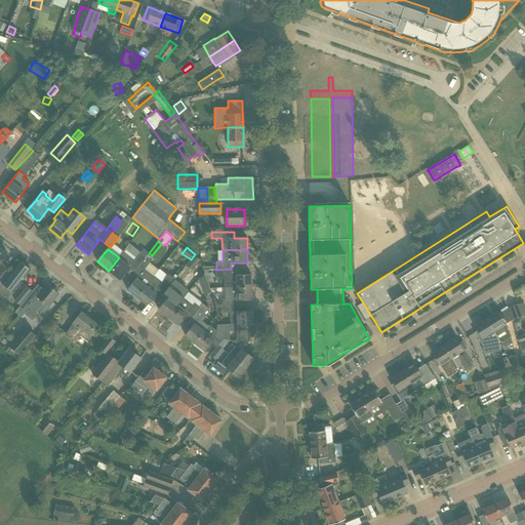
[(109,271),(120,279),(131,265),(136,269),(146,256),(140,252),(133,260),(123,252),(109,271)]
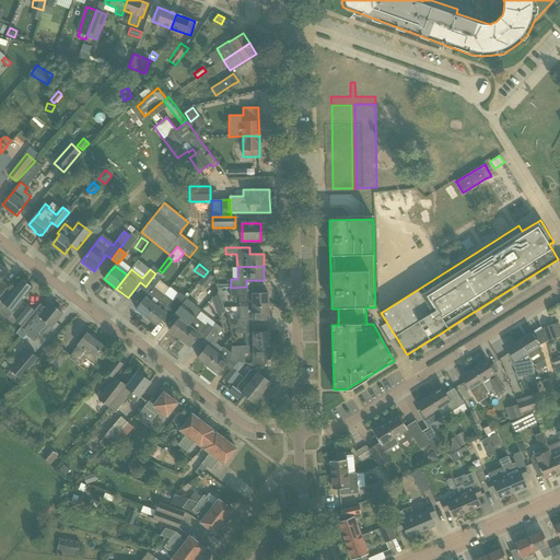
[(142,291),(147,295),(136,310),(146,317),(164,294),(154,287),(161,278),(155,273),(146,287),(142,291)]
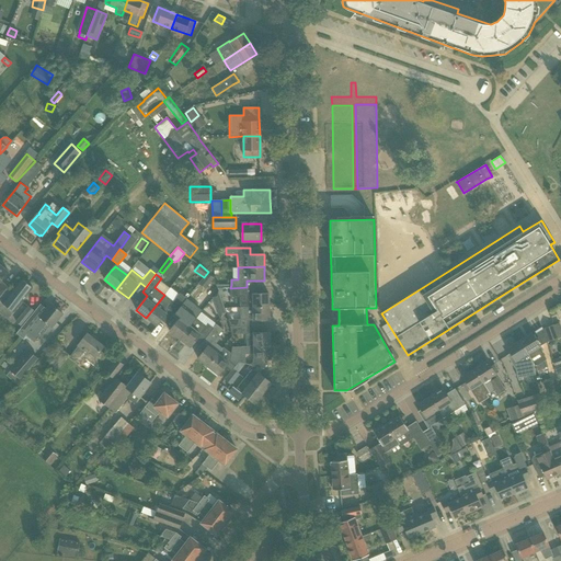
[(208,274),(202,281),(208,286),(209,284),(214,278),(208,274)]
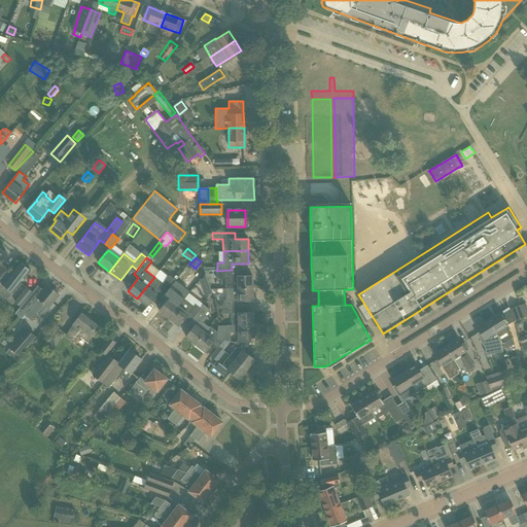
[(6,271),(0,278),(0,282),(12,292),(13,293),(21,284),(31,271),(20,262),(13,271),(10,275),(6,271)]
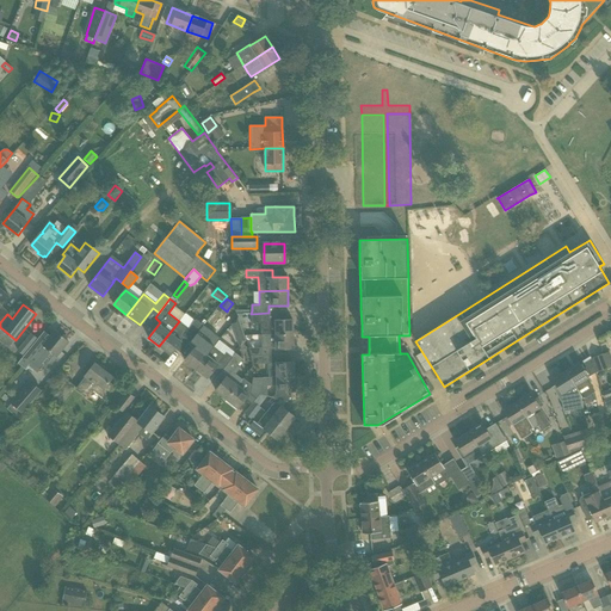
[(269,326),(269,334),(292,333),(292,320),(269,321),(269,313),(251,314),(252,323),(264,323),(264,326),(269,326)]
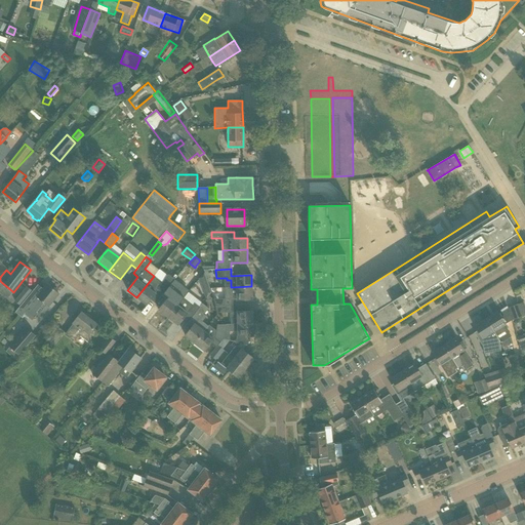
[(204,273),(199,279),(202,286),(208,284),(206,279),(204,273)]
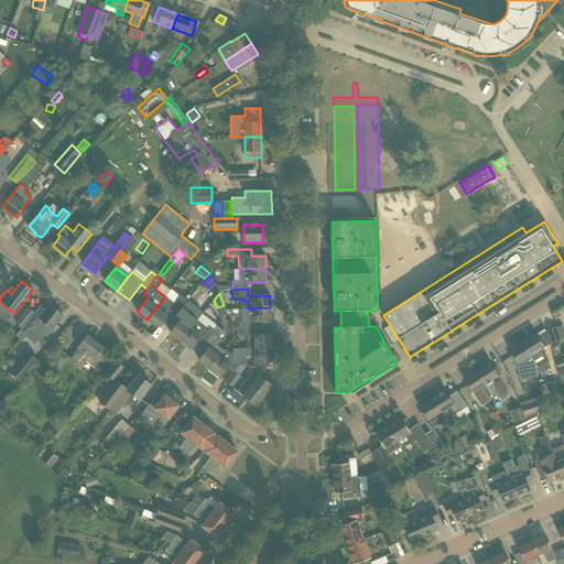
[(158,328),(170,313),(174,317),(187,301),(181,295),(174,303),(165,296),(147,320),(158,328)]
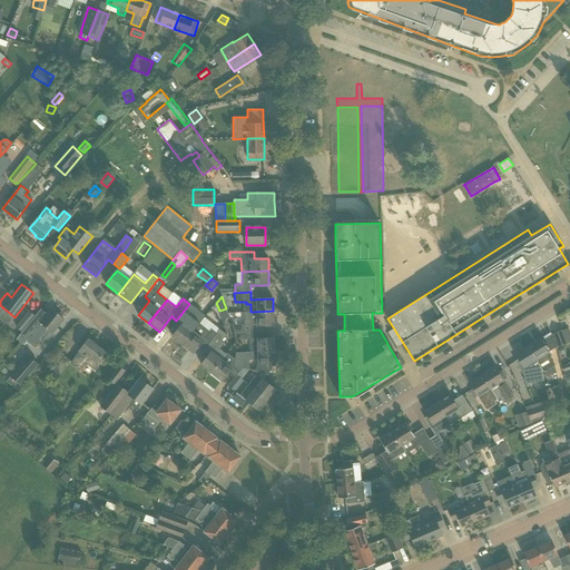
[(182,324),(173,336),(175,337),(173,340),(179,344),(180,343),(184,345),(199,324),(204,317),(205,317),(204,316),(195,310),(196,308),(189,304),(176,321),(182,324)]
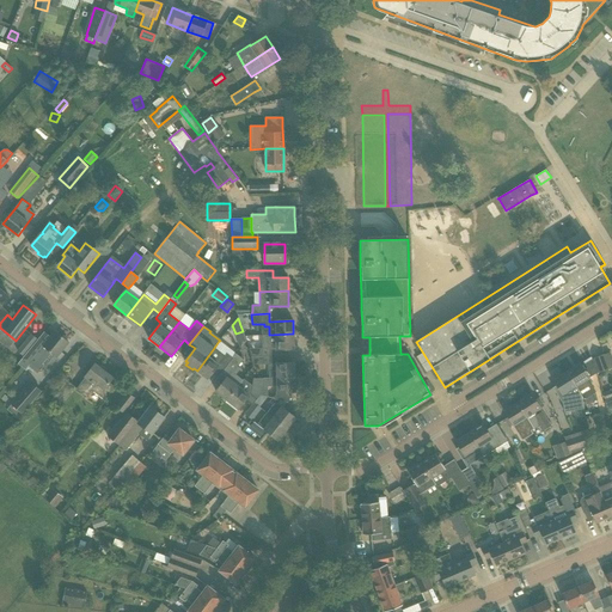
[(23,356),(17,363),(24,369),(29,365),(38,373),(43,367),(41,365),(51,353),(56,357),(68,342),(55,331),(50,337),(43,331),(37,340),(23,356)]
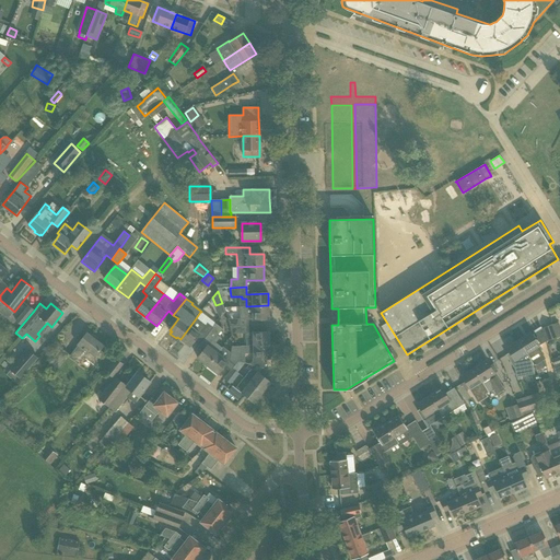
[(28,305),(15,322),(21,326),(34,311),(28,305)]
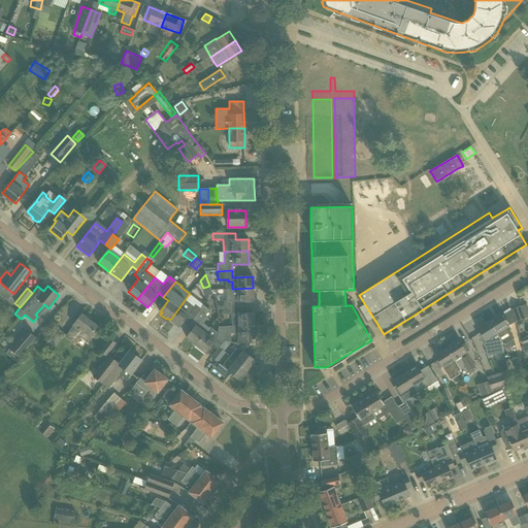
[(226,300),(225,300),(225,308),(233,308),(232,302),(254,301),(254,289),(232,290),(232,300),(226,300)]
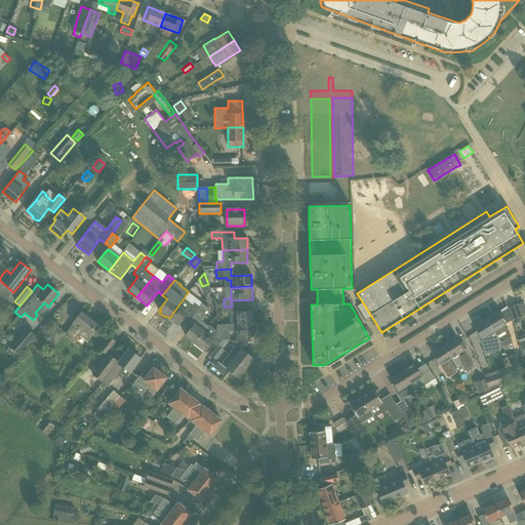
[(169,318),(178,325),(184,318),(189,321),(200,308),(195,303),(193,306),(184,298),(169,318)]
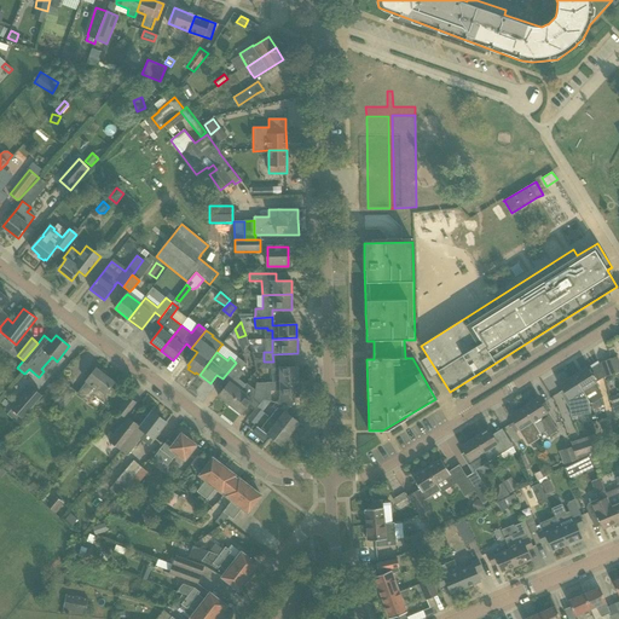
[(219,395),(230,405),(246,385),(236,377),(241,371),(247,364),(238,358),(236,363),(223,379),(218,385),(219,385),(223,380),(227,385),(219,395)]
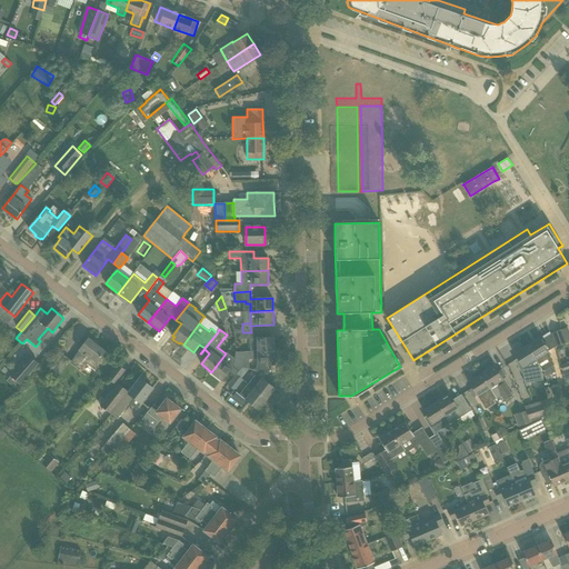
[(552,333),(557,347),(566,343),(561,330),(552,333)]
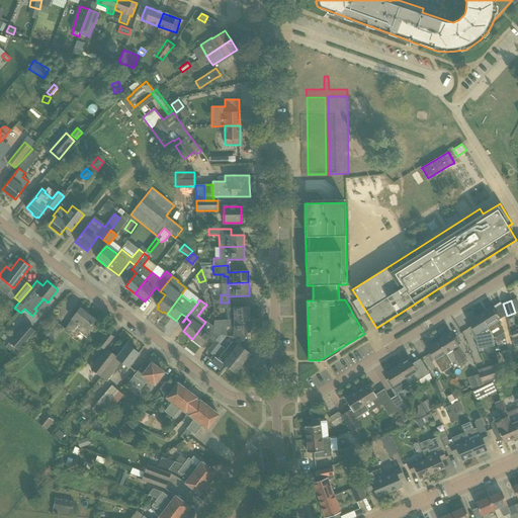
[(492,308),(480,315),(487,327),(489,330),(499,324),(497,321),(501,318),(505,316),(501,304),(495,308),(497,312),(495,313),(492,308)]
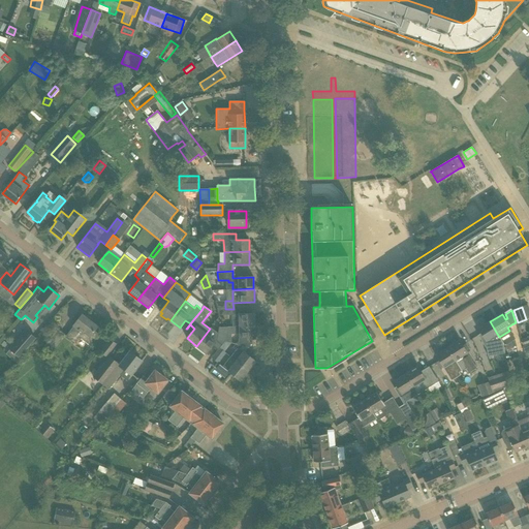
[(254,314),(239,314),(239,327),(254,325),(254,314)]
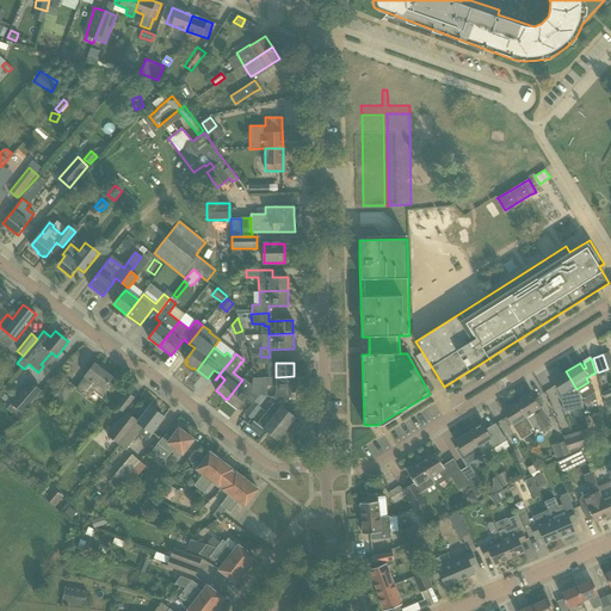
[(92,389),(105,400),(115,387),(109,382),(112,377),(96,364),(76,388),(86,396),(92,389)]
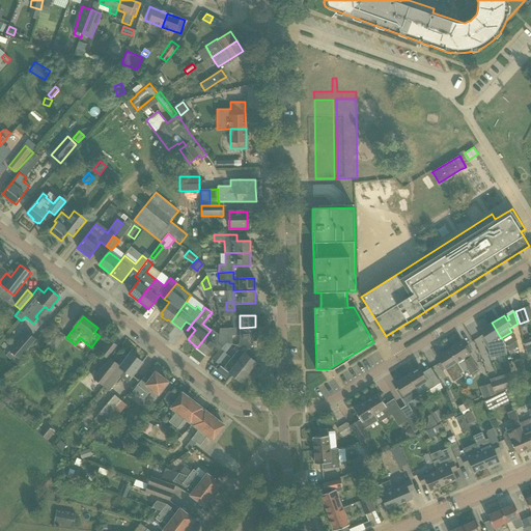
[(492,323),(479,331),(482,336),(480,337),(485,344),(488,351),(490,358),(506,355),(504,343),(501,338),(499,335),(492,323)]
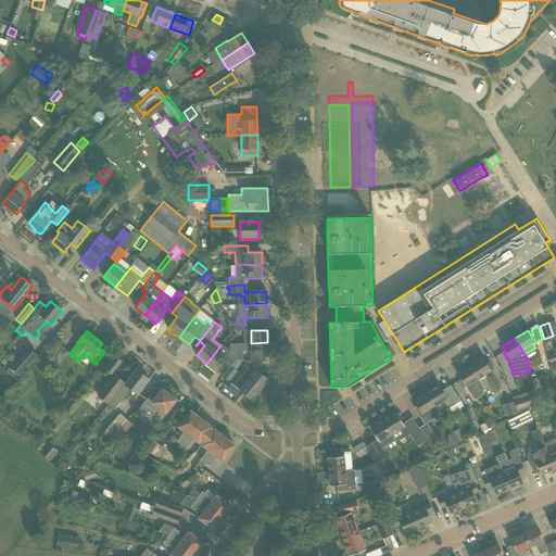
[(232,344),(236,359),(239,351),(251,351),(251,356),(268,356),(267,342),(251,343),(245,343),(232,344)]
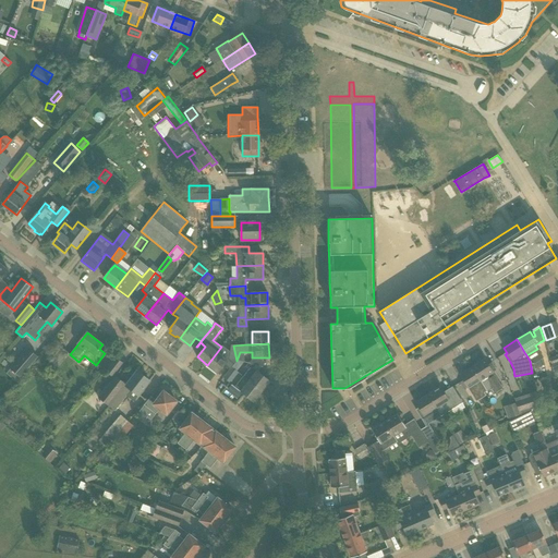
[(207,365),(217,373),(229,359),(234,363),(237,361),(233,346),(231,346),(230,351),(222,346),(221,347),(207,365)]
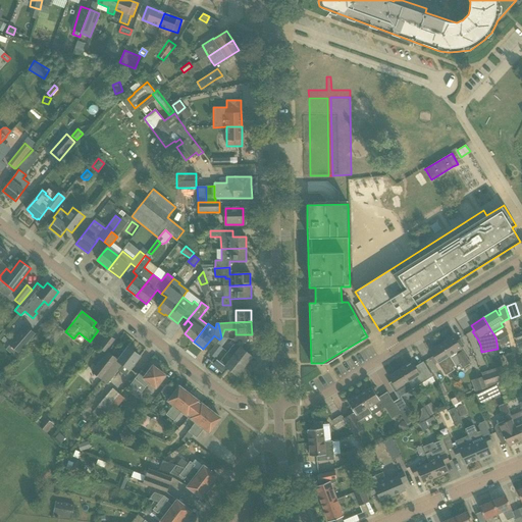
[(13,354),(15,356),(18,353),(36,333),(27,325),(24,327),(10,345),(16,350),(13,354)]
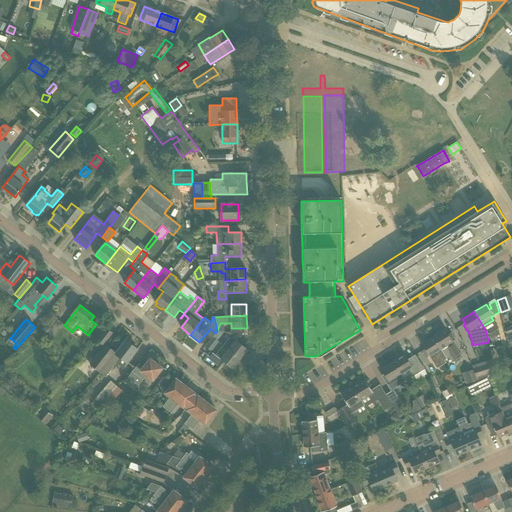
[(43,334),(50,339),(63,324),(56,319),(43,334)]
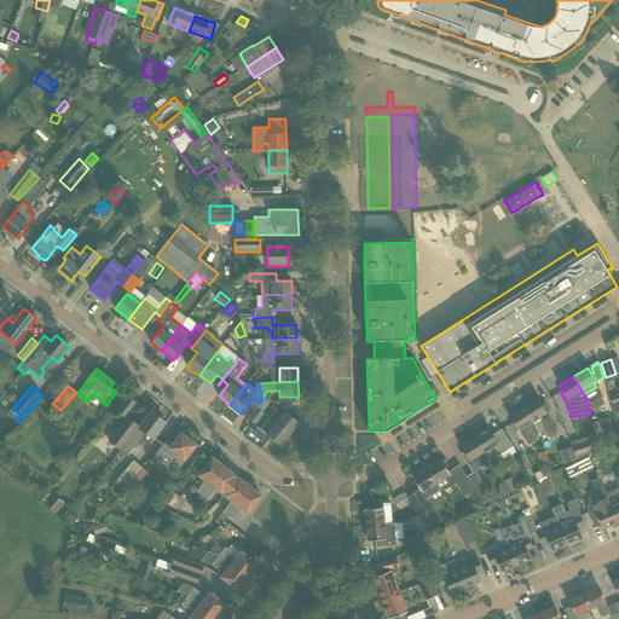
[(119,412),(125,417),(136,404),(128,398),(121,409),(119,412)]
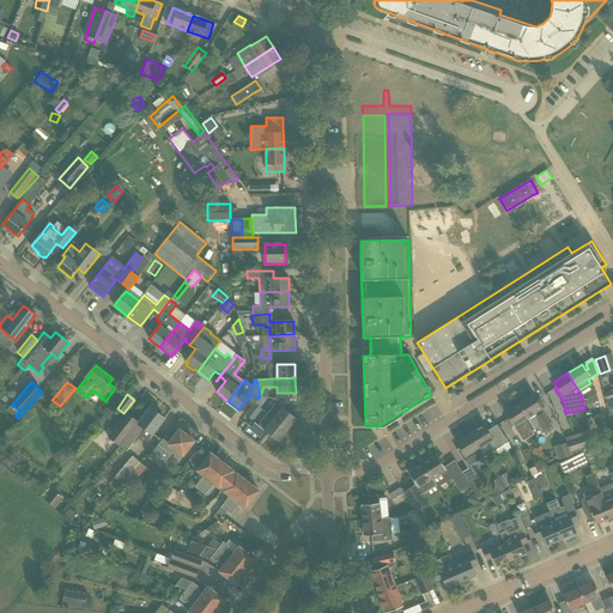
[(545,431),(546,434),(552,430),(550,428),(552,426),(541,410),(545,407),(539,399),(536,401),(533,395),(519,404),(527,418),(535,430),(540,428),(544,431),(545,431)]
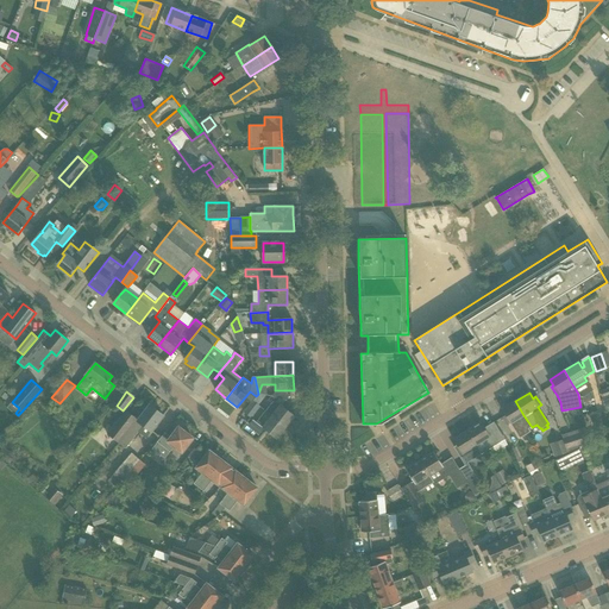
[(271,403),(265,412),(271,416),(286,427),(294,416),(284,408),(276,402),(280,399),(270,396),(268,400),(271,403)]
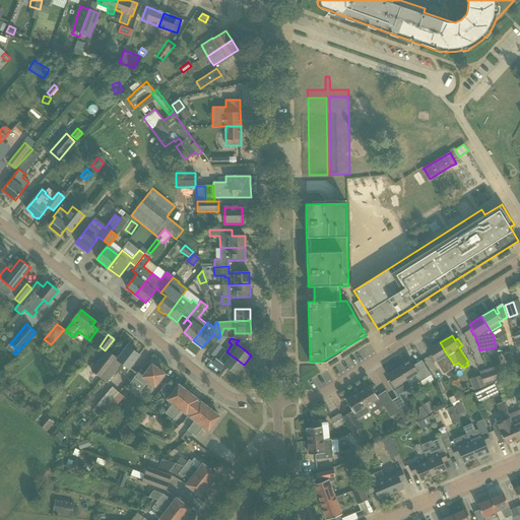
[(208,352),(214,358),(222,347),(215,342),(208,352)]
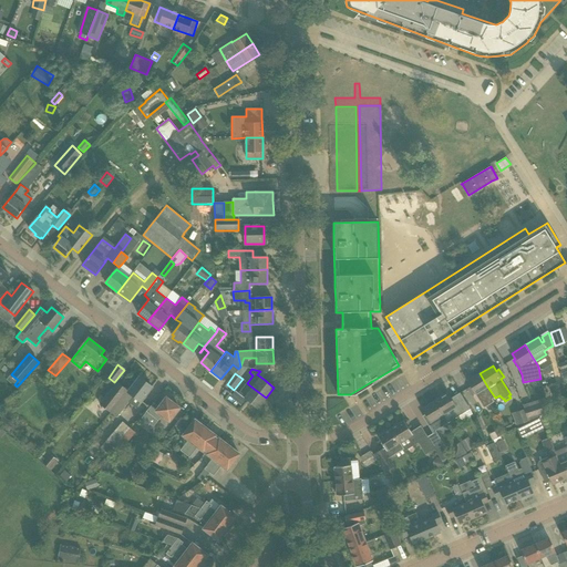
[(467,389),(472,397),(487,387),(480,373),(466,381),(470,387),(467,389)]
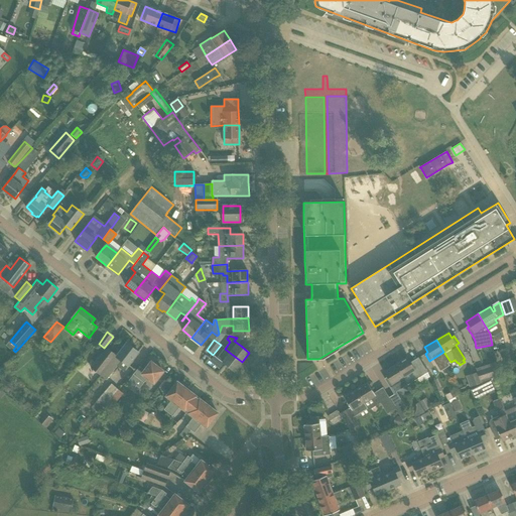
[(121,360),(128,366),(138,352),(127,343),(116,356),(118,357),(116,359),(114,358),(112,359),(119,364),(121,360)]
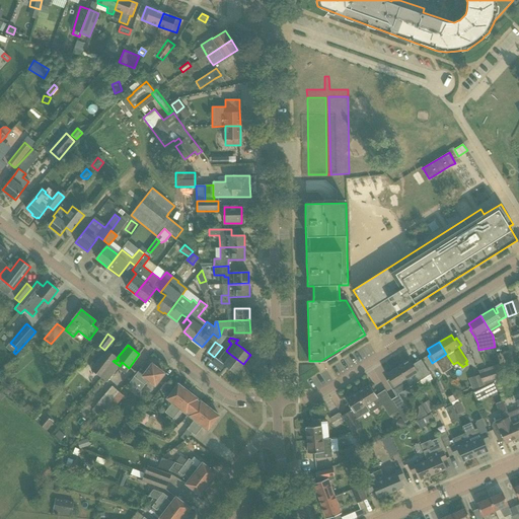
[(100,378),(106,382),(120,366),(113,361),(115,360),(117,361),(119,359),(117,358),(106,350),(95,365),(97,367),(93,372),(100,378)]
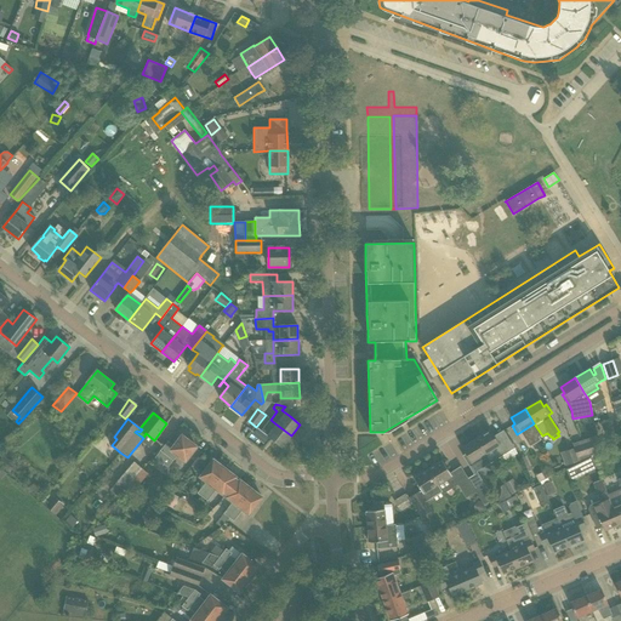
[(571,436),(582,432),(579,419),(567,422),(571,436)]
